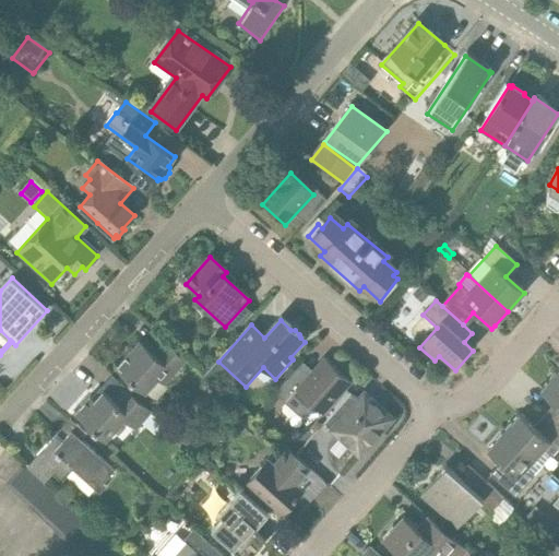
[(140,342),(116,369),(145,395),(157,381),(164,388),(187,363),(167,344),(155,356),(140,342)]
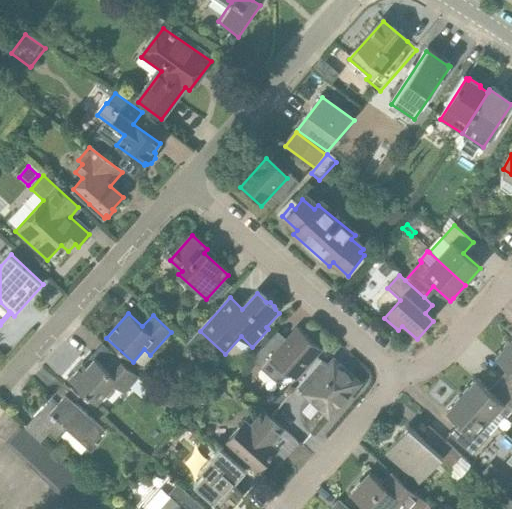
[(321,351),(298,330),(281,349),(272,340),(252,363),(274,382),(285,370),(296,379),(321,351)]
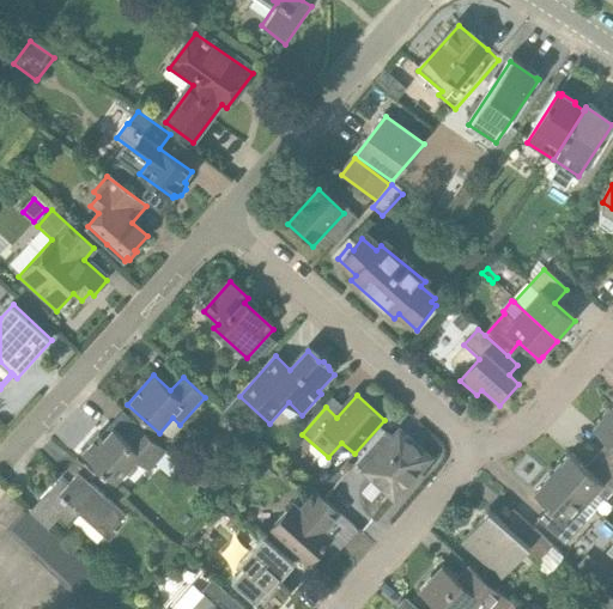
[(612,446),(612,449),(602,461),(612,469),(612,410),(612,409),(594,430),(612,446)]
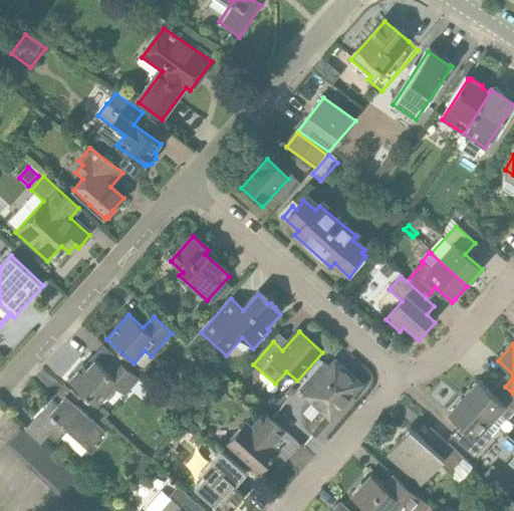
[(140,379),(117,359),(107,371),(95,360),(87,369),(83,365),(69,381),(97,406),(113,388),(124,397),(140,379)]
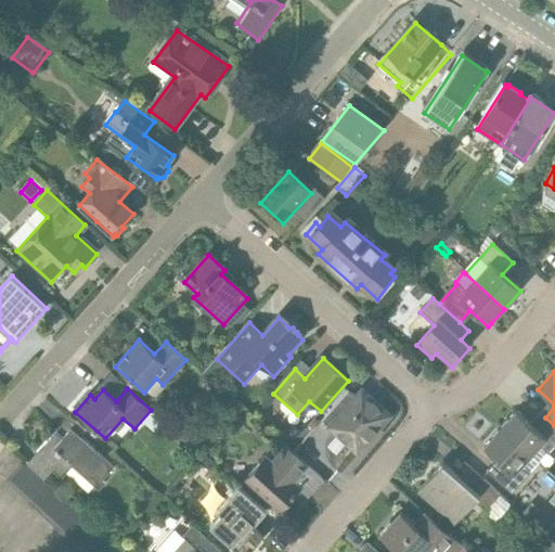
[(322,423),(357,453),(389,418),(361,393),(355,399),(348,394),(322,423)]
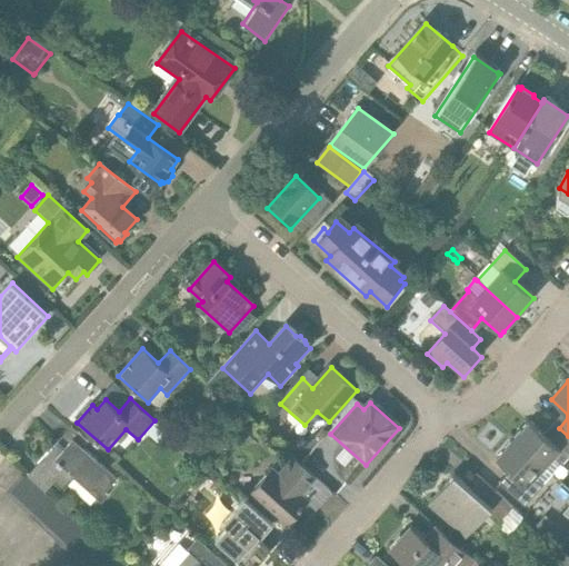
[(529,424),(512,442),(543,469),(552,459),(561,467),(568,458),(568,436),(559,428),(548,440),(529,424)]
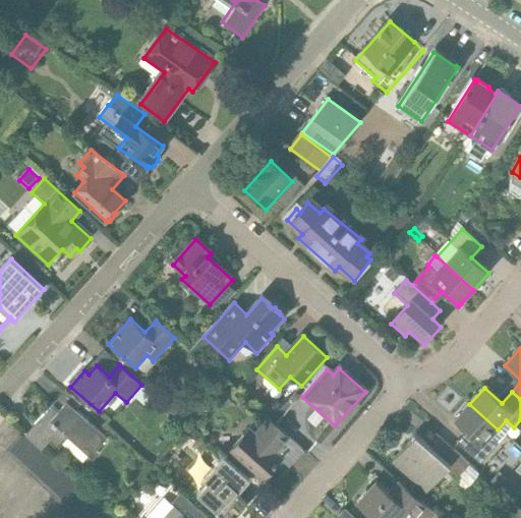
[(71,398),(66,404),(59,412),(53,406),(25,436),(33,443),(41,450),(43,451),(51,442),(57,447),(68,435),(93,456),(107,440),(76,412),(81,407),(71,398)]
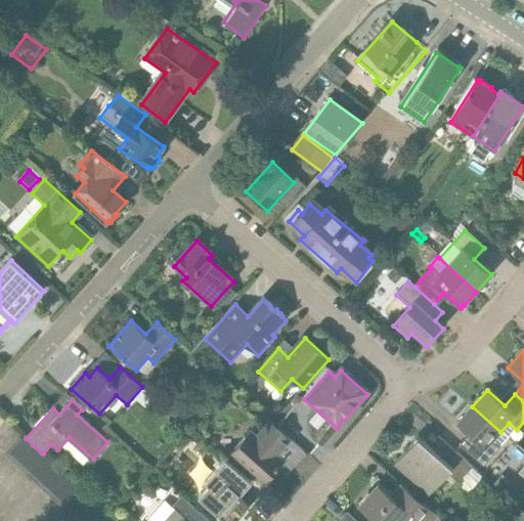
[(472,406),(456,424),(474,439),(465,450),(483,468),(500,448),(491,441),(500,432),(472,406)]
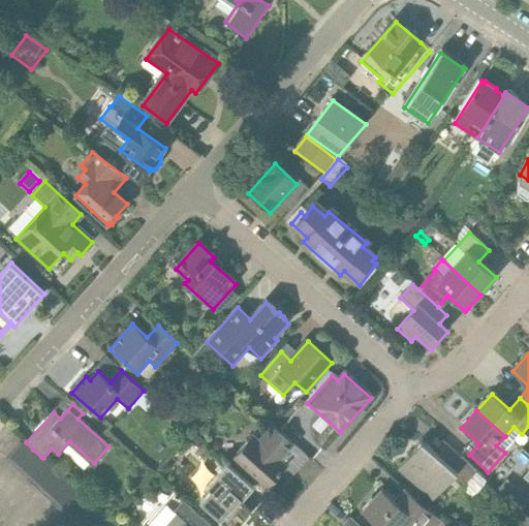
[(279,462),(293,445),(273,428),(259,443),(252,438),(232,460),(266,490),(285,467),(279,462)]
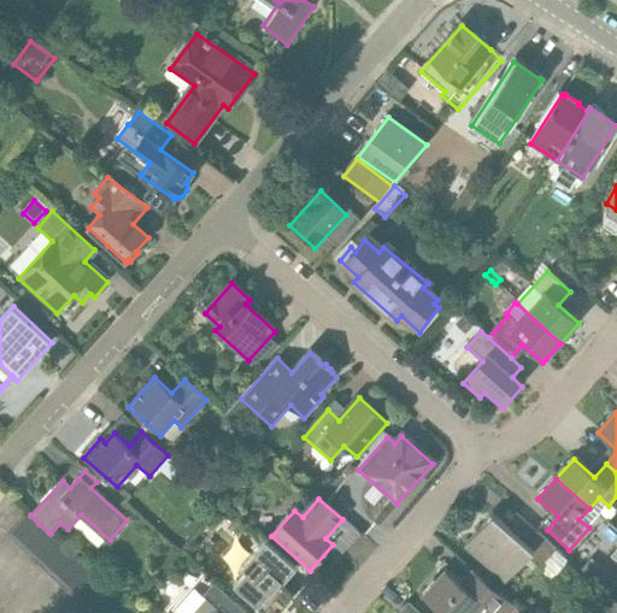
[(39,524),(30,516),(29,514),(7,538),(17,547),(39,524)]
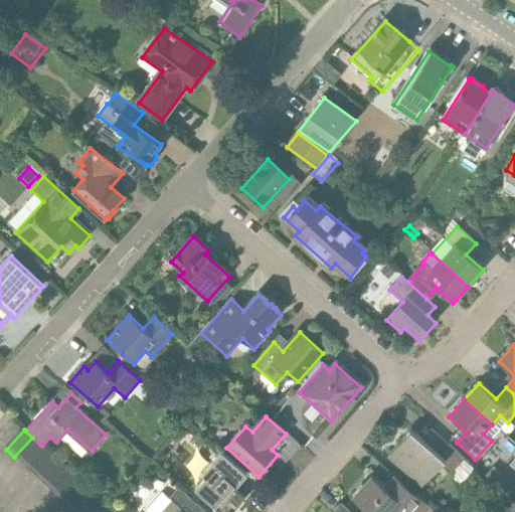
[(431,449),(411,432),(388,458),(422,488),(441,467),(451,476),(465,461),(440,439),(431,449)]
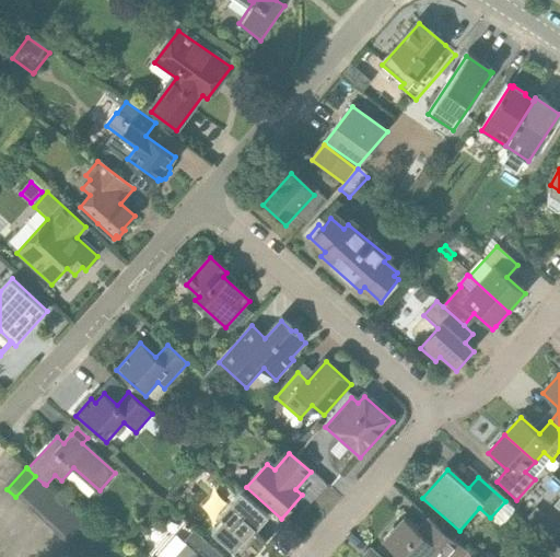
[(15,497),(24,506),(44,484),(35,476),(15,497)]
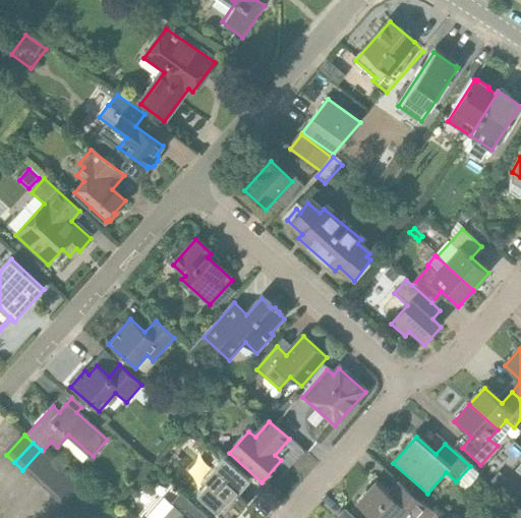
[(22,470),(31,477),(49,458),(43,451),(41,450),(22,470)]
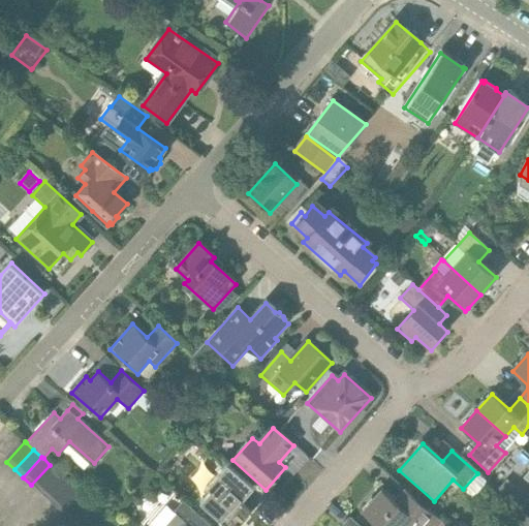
[(31,485),(40,492),(58,472),(50,465),(31,485)]
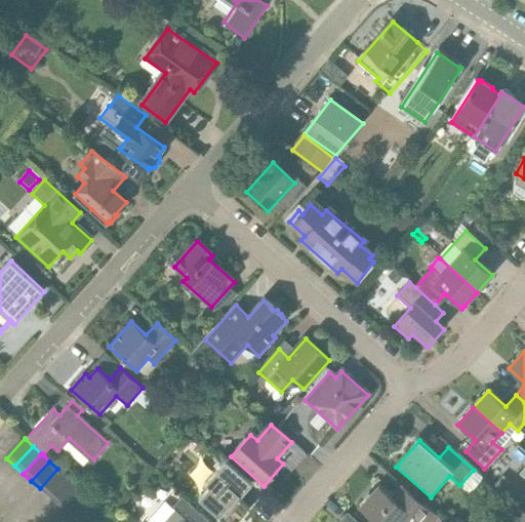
[(217,519),(219,521),(239,521),(249,511),(236,499),(251,483),(226,462),(205,485),(209,488),(199,499),(218,517),(217,519)]
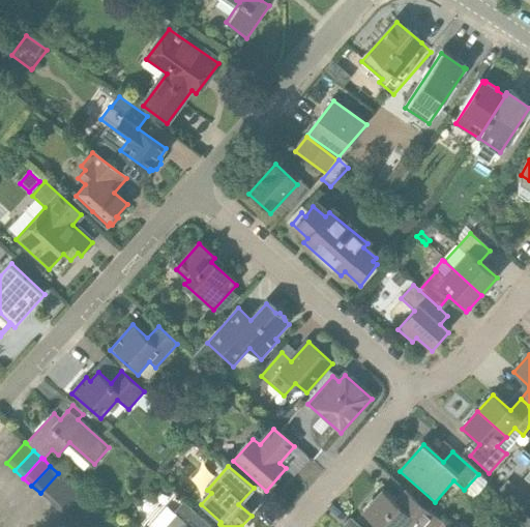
[(40,493),(49,501),(66,481),(58,473),(40,493)]
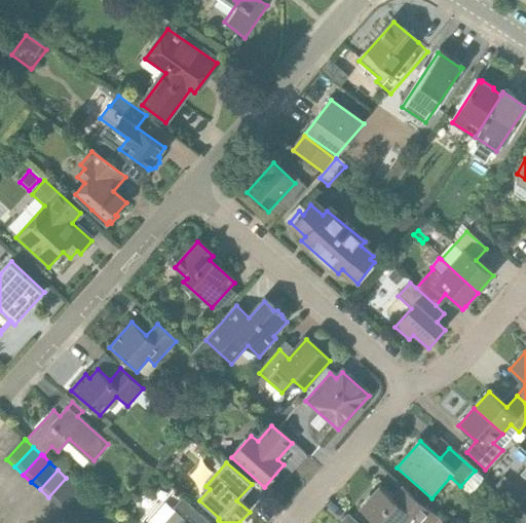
[(48,497),(57,505),(75,485),(66,478),(48,497)]
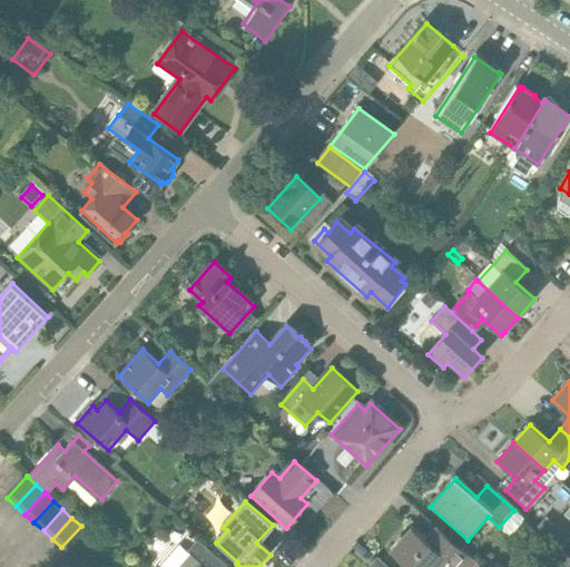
[(536,529),(557,547),(567,536),(546,518),(536,529)]
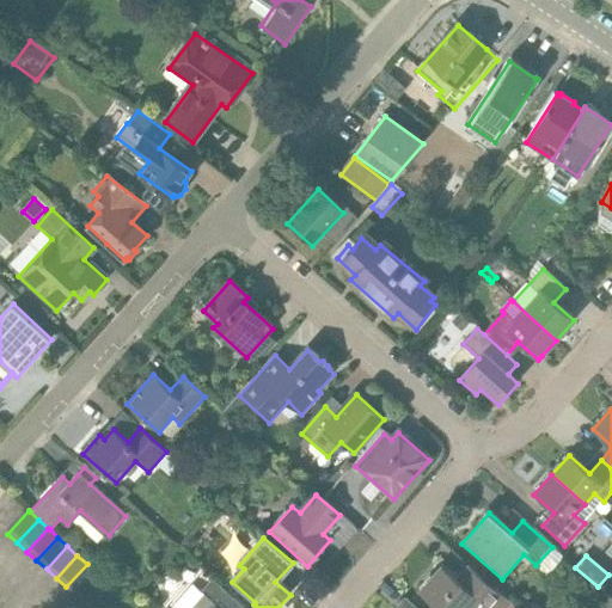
[(66,587),(75,596),(97,572),(87,564),(66,587)]
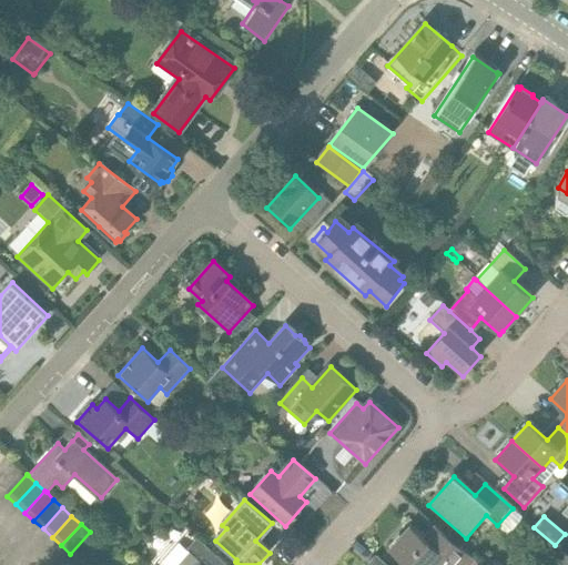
[(391,548),(389,550),(406,564),(435,564),(470,564),(474,561),(435,526),(425,538),(411,526),(402,536),(399,536),(399,535),(389,546),(391,546),(391,548)]
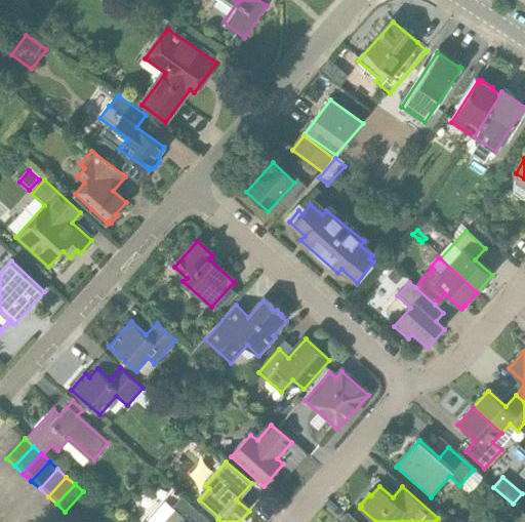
[(65,512),(73,519),(91,499),(83,491),(65,512)]
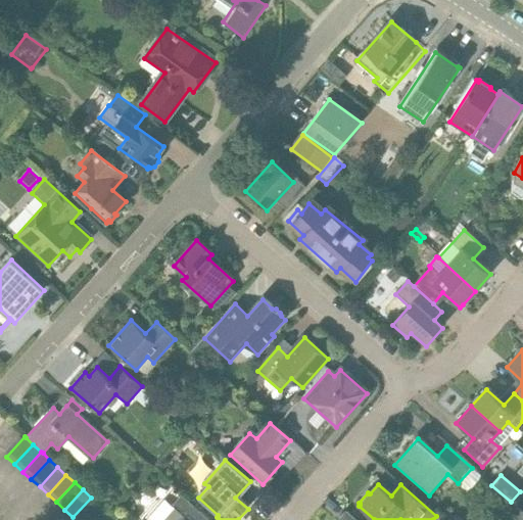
[(73,517),(75,519),(85,519),(99,505),(91,498),(73,517)]
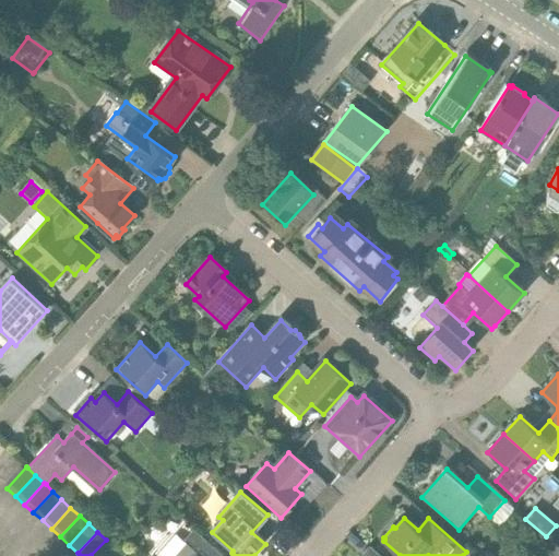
[(221,555),(193,532),(185,543),(186,545),(176,555),(221,555)]
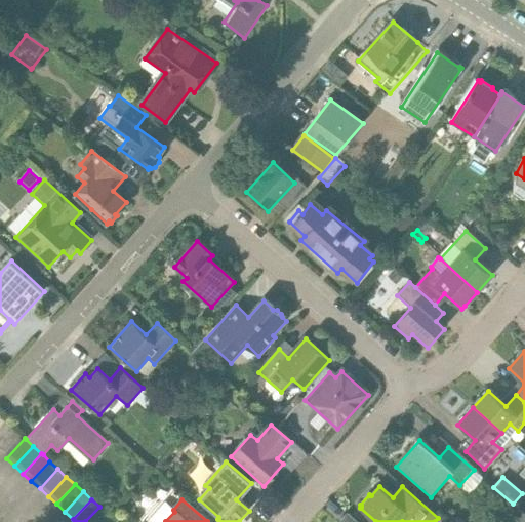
[(524,521),(524,515),(520,512),(514,521),(524,521)]
